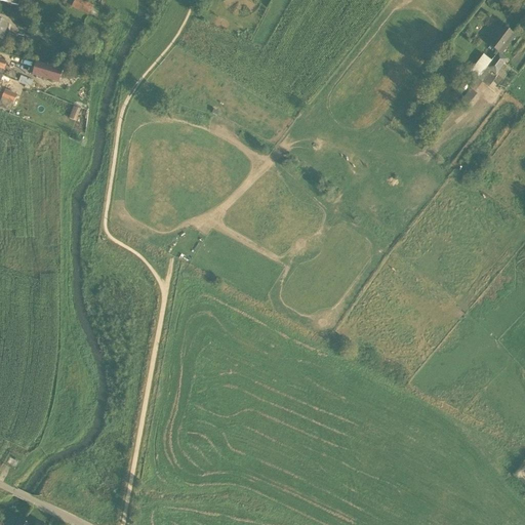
[(88,15),(92,6),(80,0),(74,0),(71,6),(88,15)]
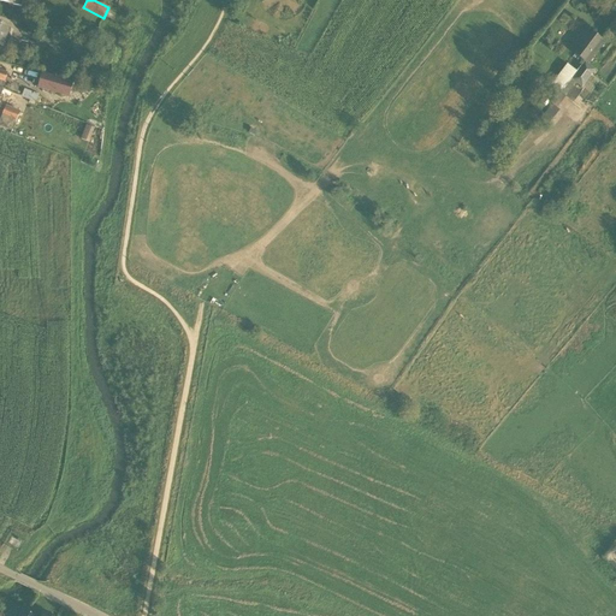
[(574,55),(584,63),(602,39),(592,31),(574,55)]
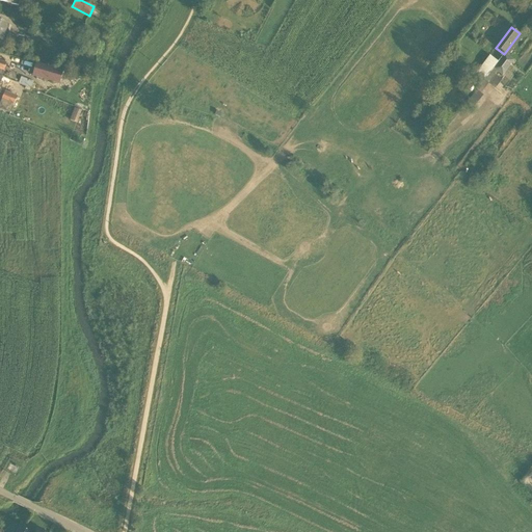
[(498,73),(503,77),(511,65),(510,65),(514,60),(508,56),(523,35),(520,33),(504,54),(499,61),(497,61),(483,80),(477,89),(481,92),(488,81),(494,74),(496,76),(498,73)]
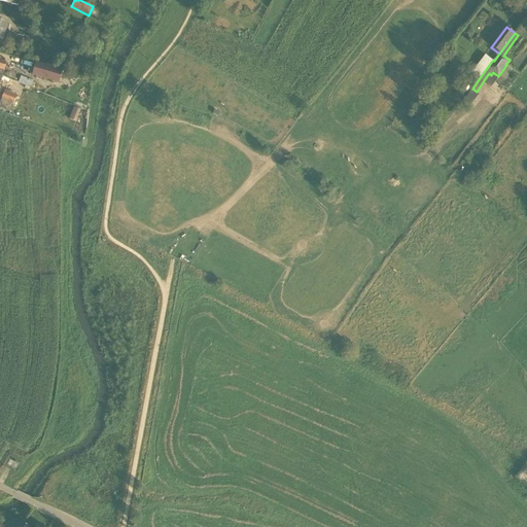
[(470,74),(479,79),(492,61),(485,55),(470,74)]
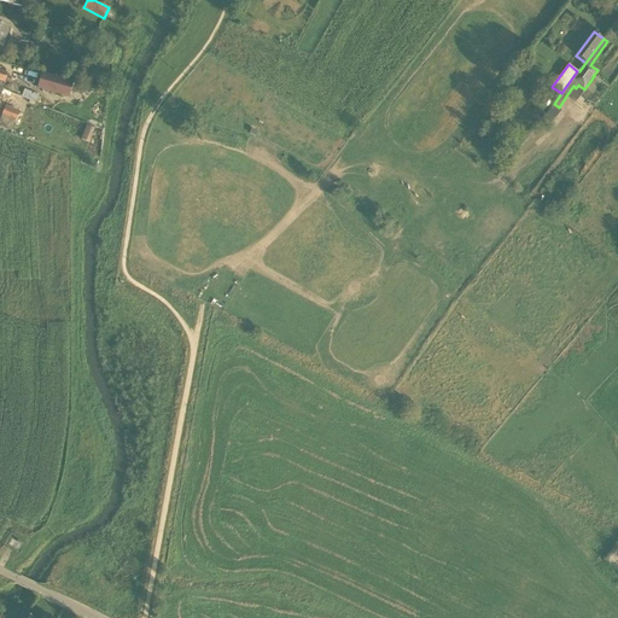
[(70,98),(75,83),(44,74),(39,89),(70,98)]
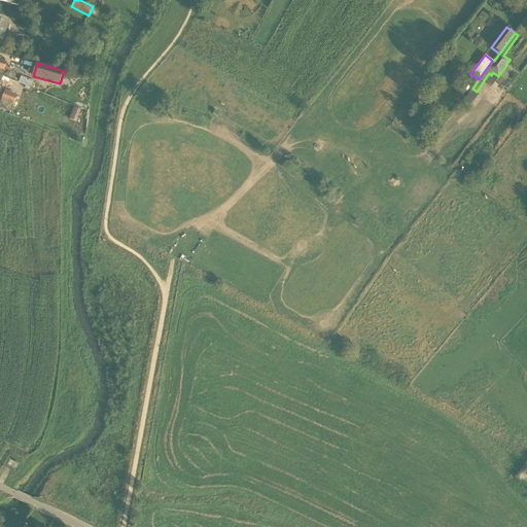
[(32,88),(34,81),(22,76),(20,82),(32,88)]
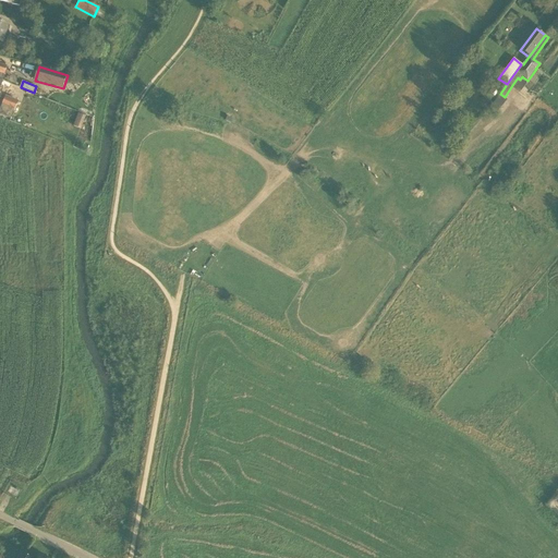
[(0,113),(11,119),(14,110),(17,101),(4,96),(0,107),(0,113)]
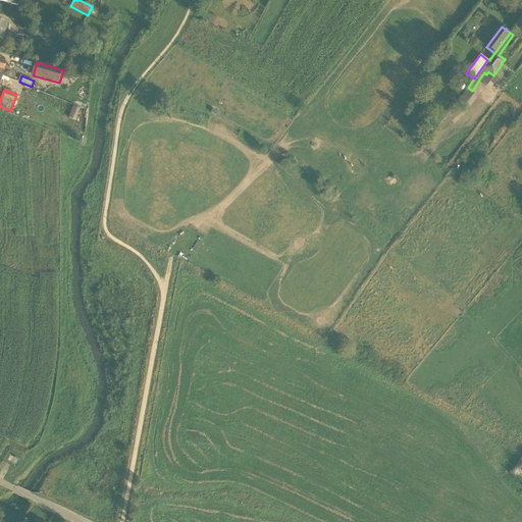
[(75,120),(80,109),(72,106),(68,117),(75,120)]
